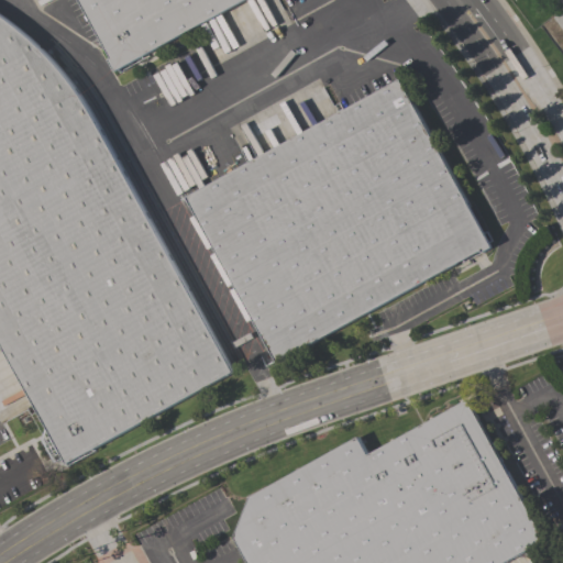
[(79,0),(245,0),(116,72),(110,59),(112,58),(79,0)]
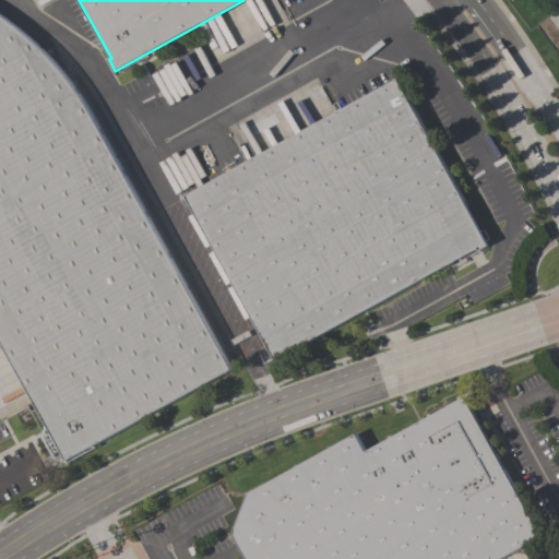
[(558,31),(549,18),(558,9),(558,31)]
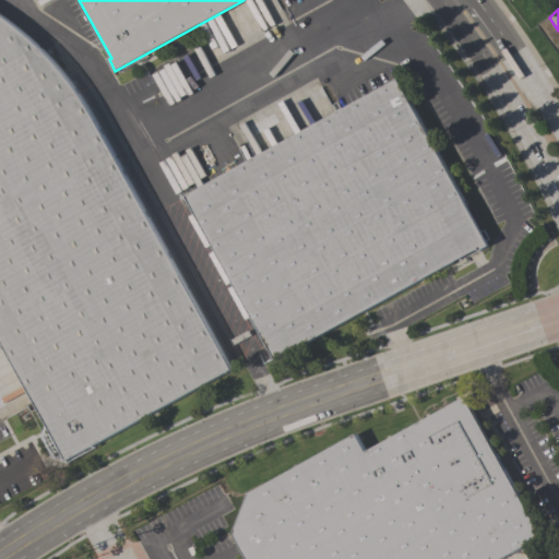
[(67,461),(0,339),(0,14),(7,20),(18,27),(30,37),(43,49),(51,59),(62,72),(75,88),(87,107),(104,137),(232,369),(67,461)]
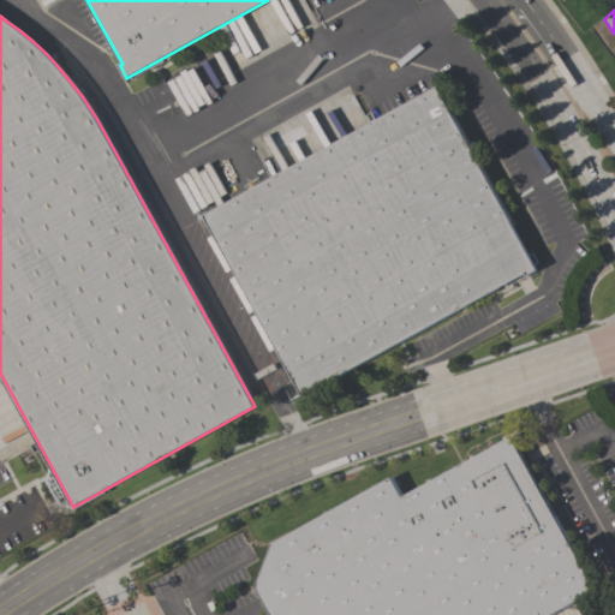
[(437,87),(537,270),(527,275),(526,273),(303,396),(204,215),(437,87)]
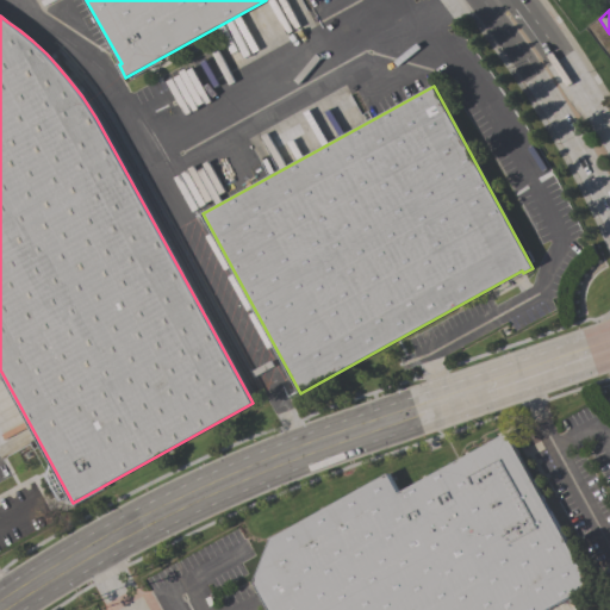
[(388,474),(399,493),(508,434),(591,585),(545,609),(269,609),(255,583),(272,539),(388,474)]
